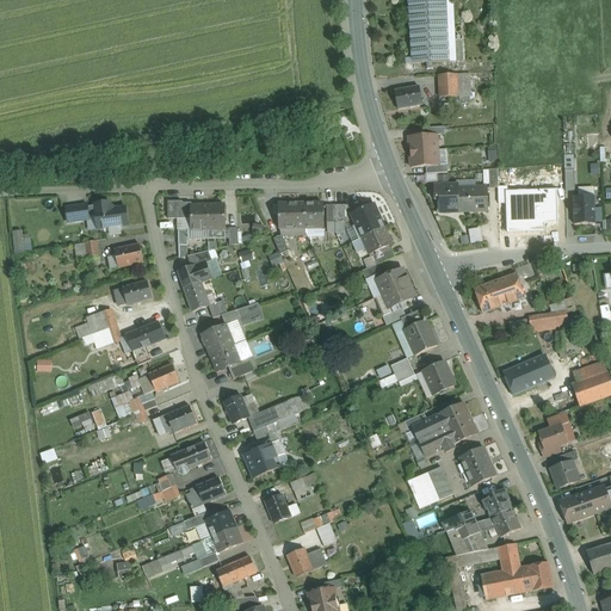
[(454,1),(409,2),(412,60),(406,60),(406,66),(427,65),(429,71),(433,69),(432,63),(456,62),(455,41),(454,1)]
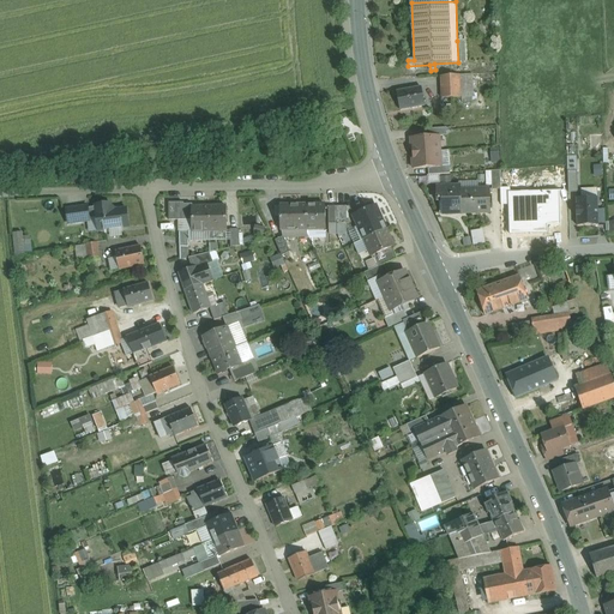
[(459,76),(441,77),(441,100),(461,98),(459,76)]
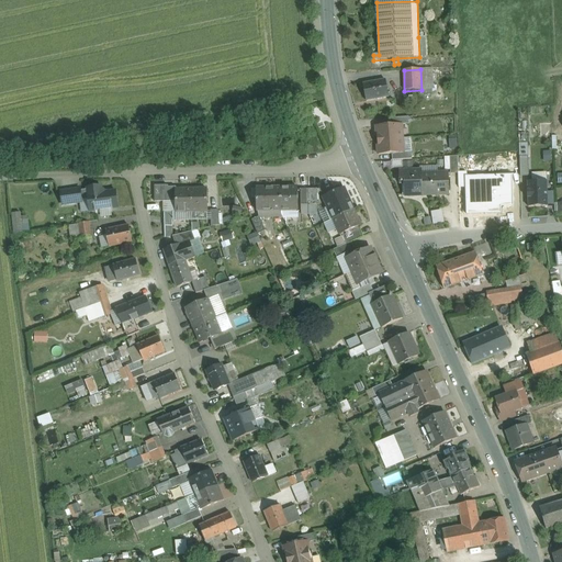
[(433,69),(420,69),(422,90),(434,89),(433,69)]
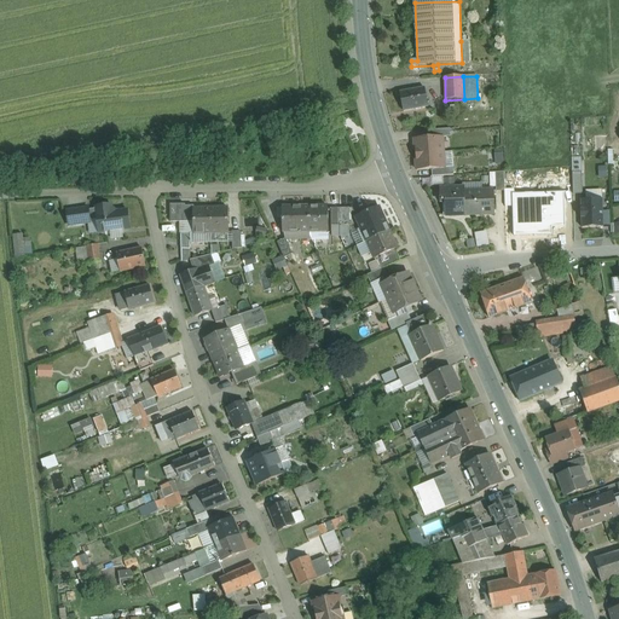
[(424,88),(400,93),(403,111),(428,108),(424,88)]
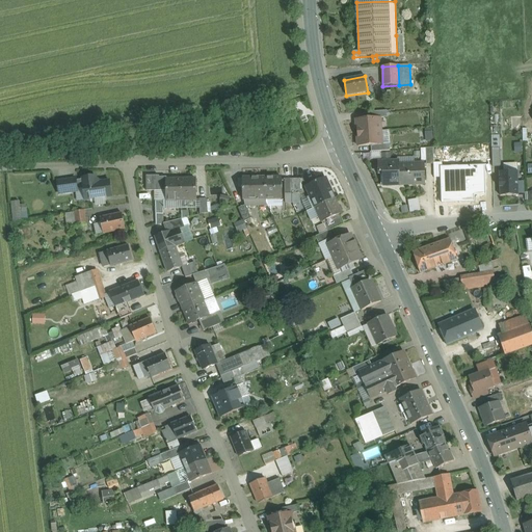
[(369,118),(356,120),(357,133),(380,132),(379,118),(369,118)]
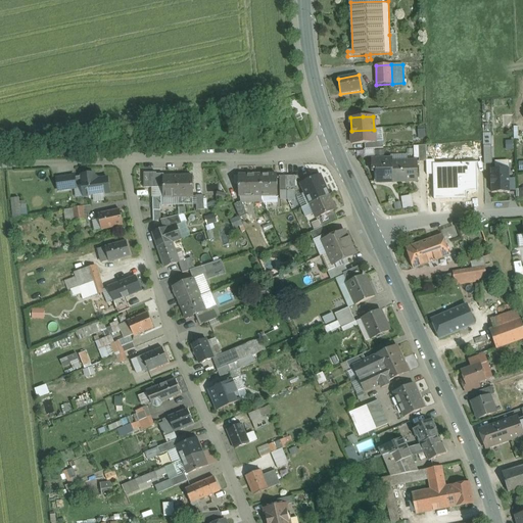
[(374,130),(351,131),(352,144),(365,144),(375,143),(375,142),(374,130)]
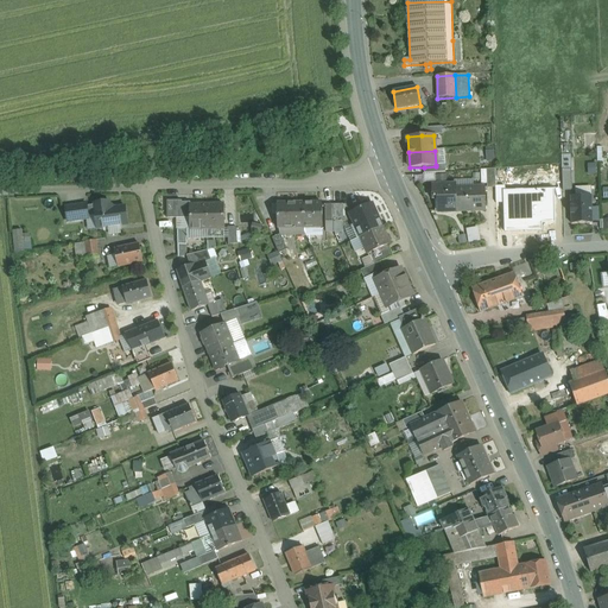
[(591,206),(590,184),(574,185),(575,195),(565,195),(567,223),(599,222),(597,206),(591,206)]
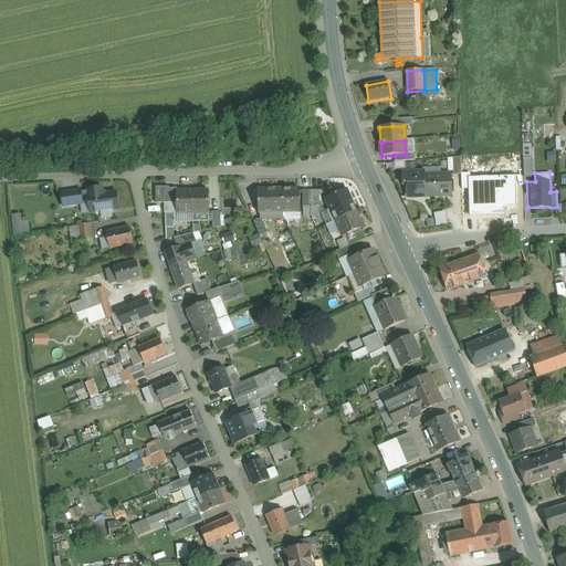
[(423,176),(423,173),(402,173),(404,186),(408,185),(408,197),(423,196),(423,176)]
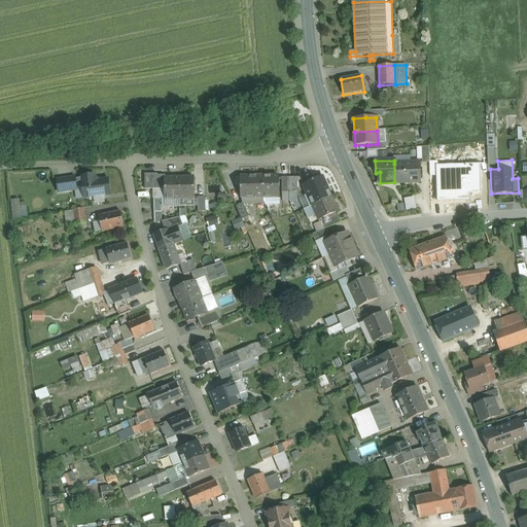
[(394,164),(394,182),(420,182),(419,163),(394,164)]
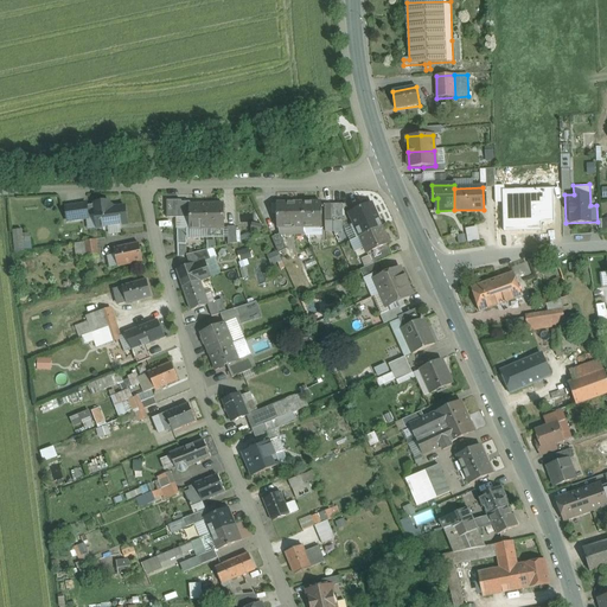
[(208,237),(206,205),(190,205),(190,203),(181,203),(181,200),(180,200),(180,204),(168,204),(168,200),(167,200),(167,218),(190,218),(190,229),(186,229),(186,238),(208,237)]
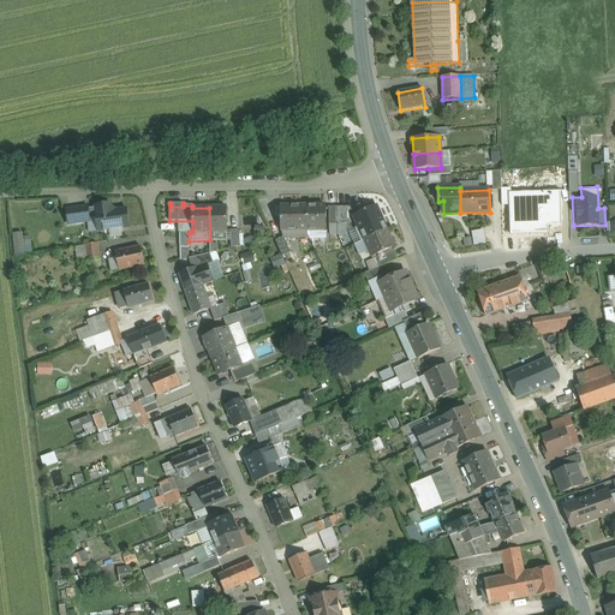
[(129,227),(129,226),(126,209),(114,210),(111,207),(111,204),(95,206),(95,208),(96,218),(99,232),(109,231),(121,228),(129,227)]
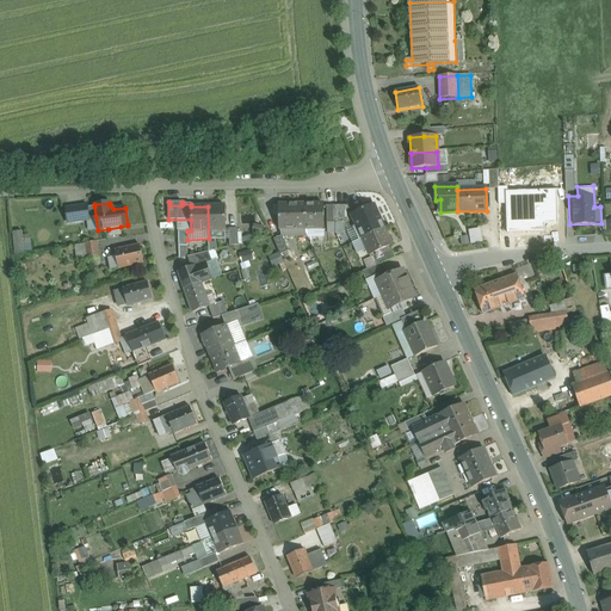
[(304,204),(278,205),(278,216),(279,229),(306,229),(304,204)]
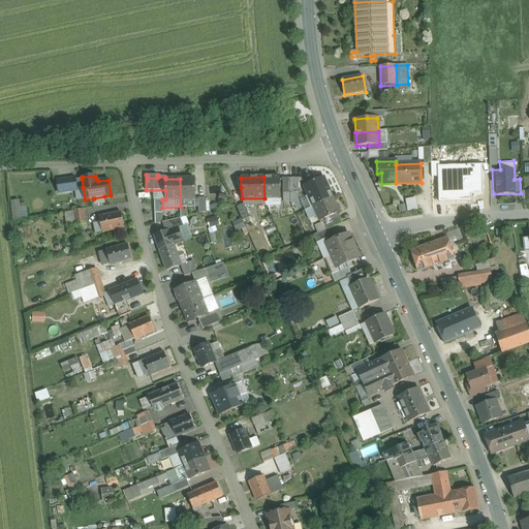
[(280,177),(263,177),(265,198),(280,197),(280,177)]
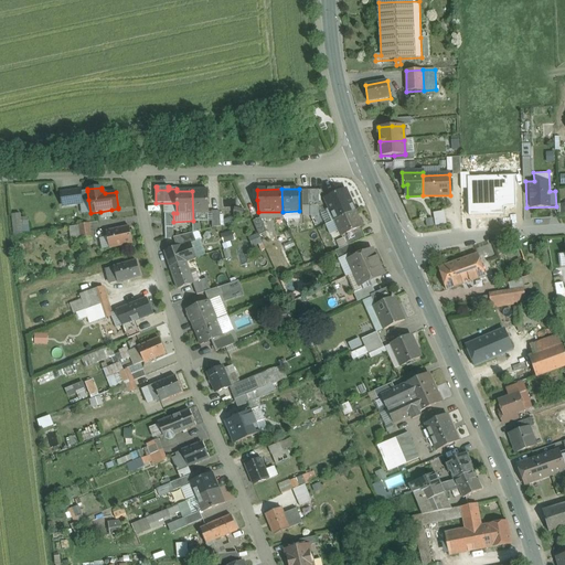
[(355,212),(345,189),(324,199),(334,221),(355,212)]
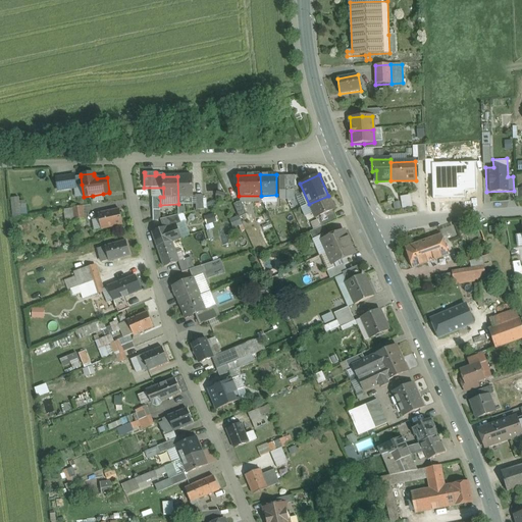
[(76,188),(75,186),(74,177),(74,175),(56,178),(58,191),(74,188),(76,188)]
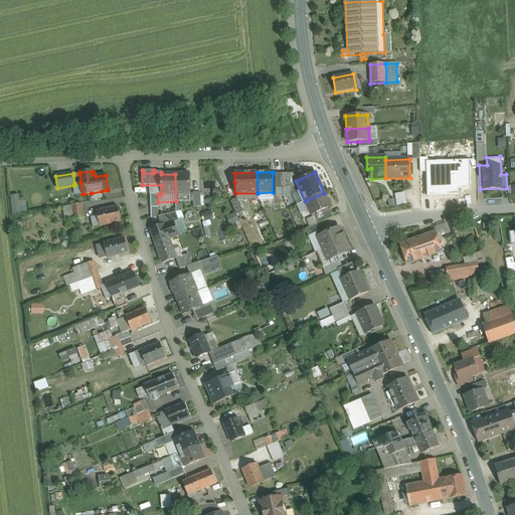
[(190,173),(175,174),(176,201),(189,201),(189,194),(190,194),(190,173)]
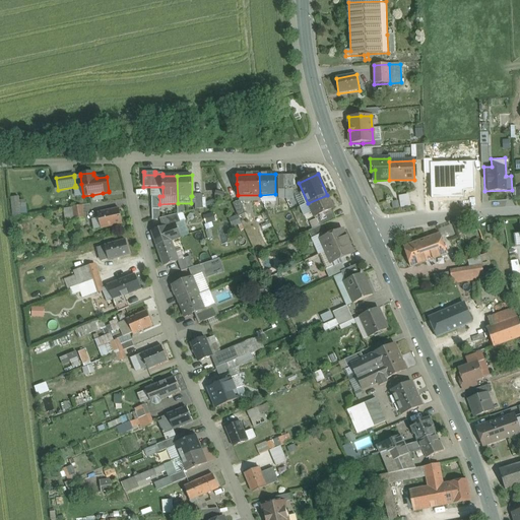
[(76,187),(74,187),(75,197),(83,196),(81,184),(75,185),(76,187)]
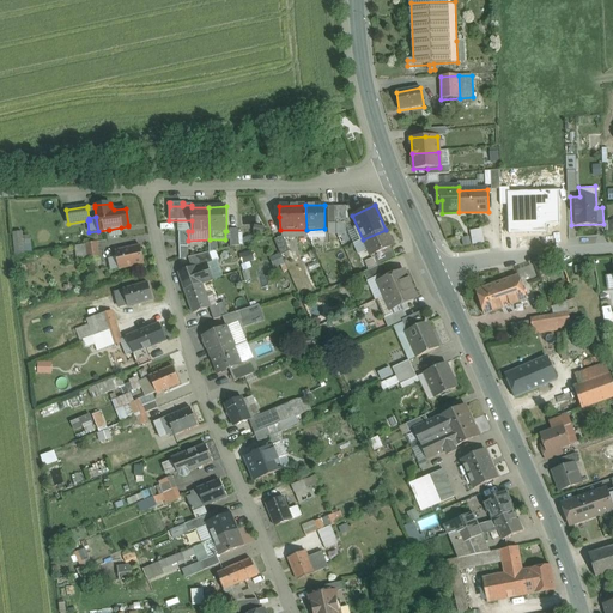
[(122,236),(121,228),(109,230),(110,237),(122,236)]
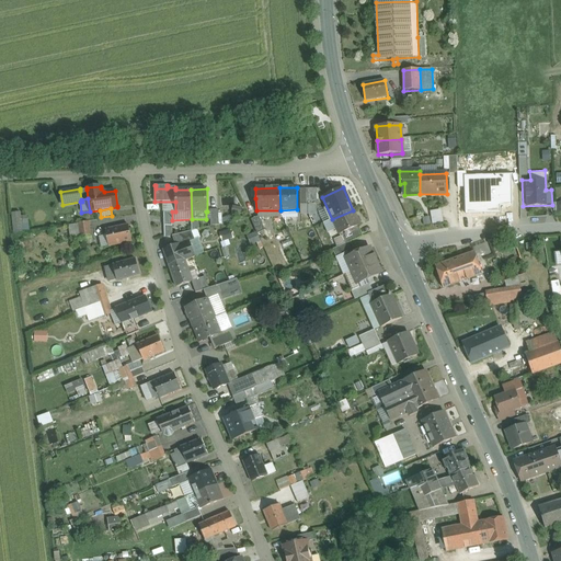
[(444,208),(432,210),(435,224),(446,221),(444,208)]
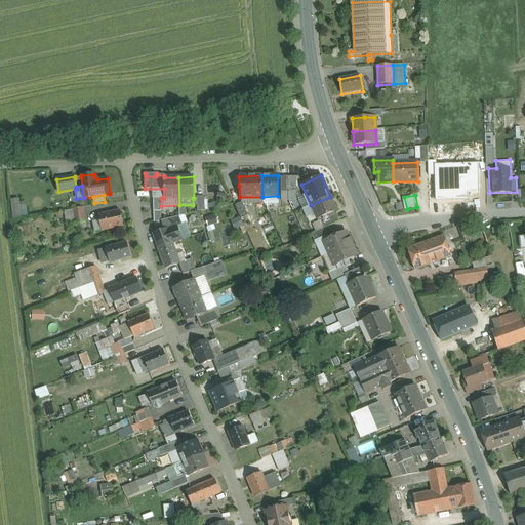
[(330,197),(311,205),(318,219),(336,211),(330,197)]
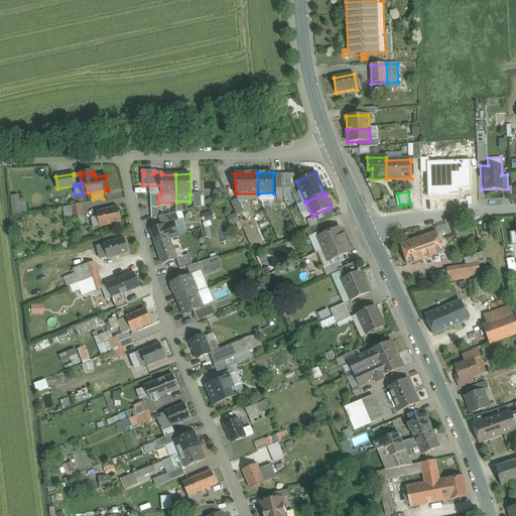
[(13,215),(20,214),(19,206),(18,200),(18,196),(11,196),(13,215)]
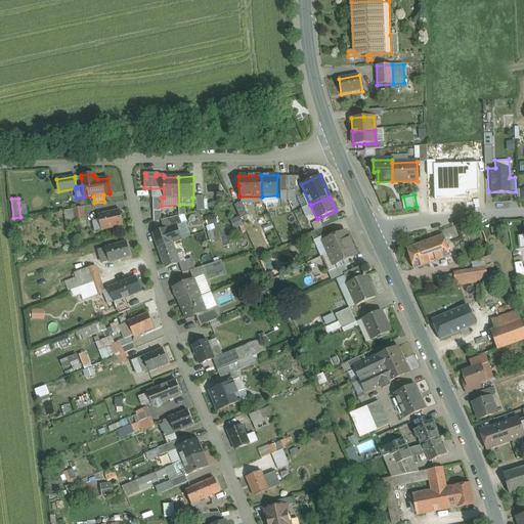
[(242,202),(234,206),(241,218),(248,215),(242,202)]
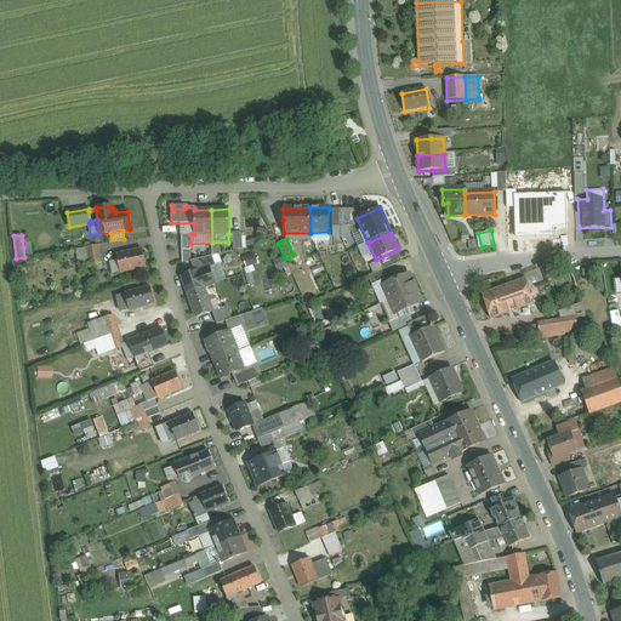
[(95,246),(87,248),(90,265),(101,263),(98,246),(95,246)]
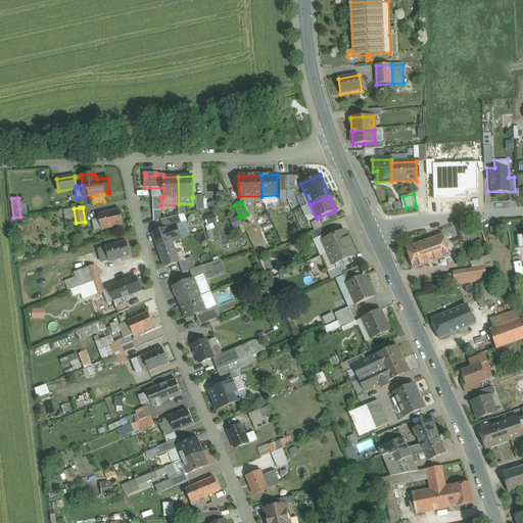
[(70,209),(64,209),(66,224),(76,223),(74,208),(70,209)]
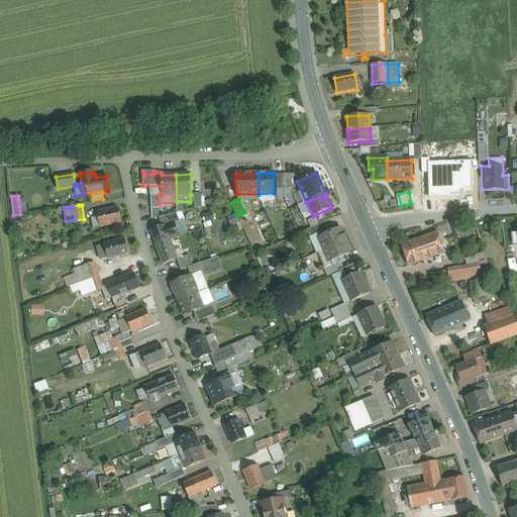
[(118,207),(97,212),(100,227),(121,222),(118,207)]
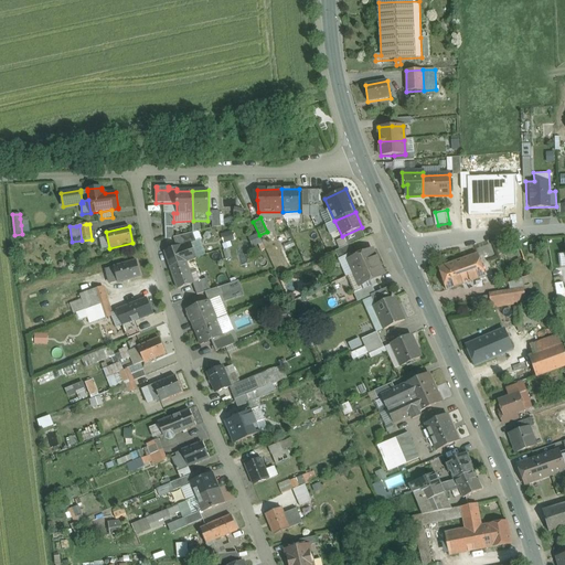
[(224,234),(225,242),(235,238),(233,231),(224,234)]
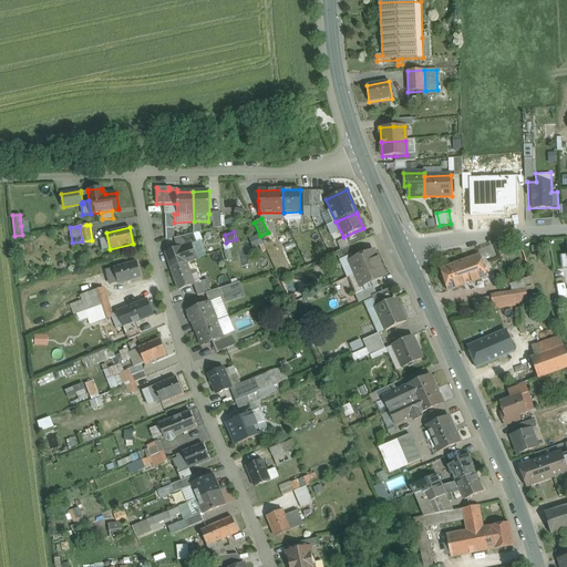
[(363,232),(346,239),(349,247),(354,245),(367,239),(363,232)]
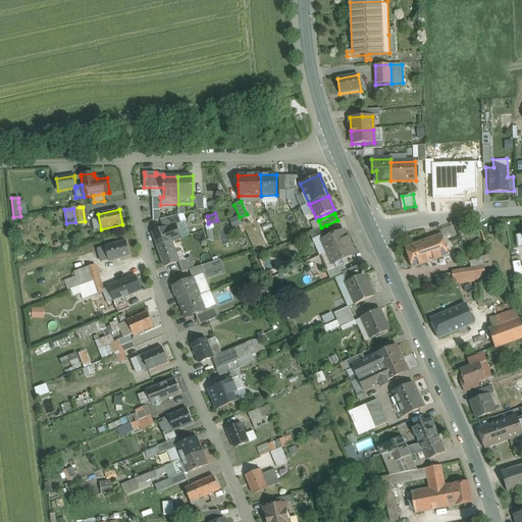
[(178,215),(160,219),(163,229),(175,225),(180,223),(178,215)]
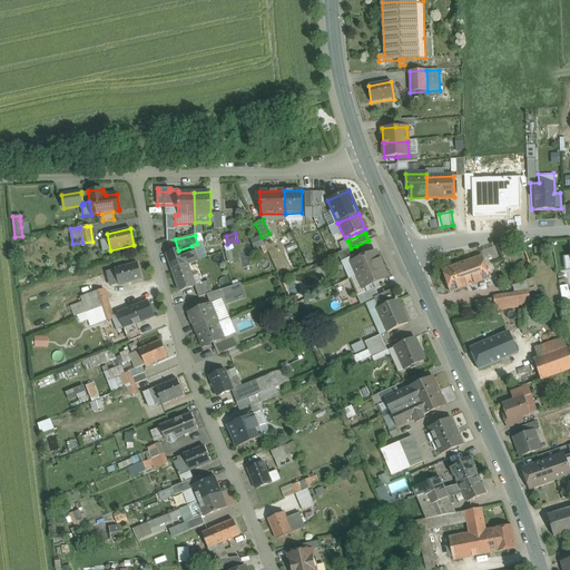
[(178,251),(166,255),(172,269),(187,264),(197,261),(192,246),(178,251)]
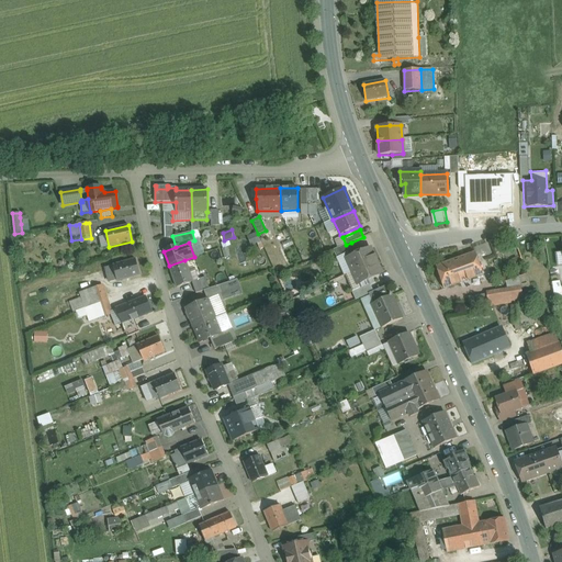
[(346,245),(333,250),(337,258),(355,250),(351,243),(346,245)]
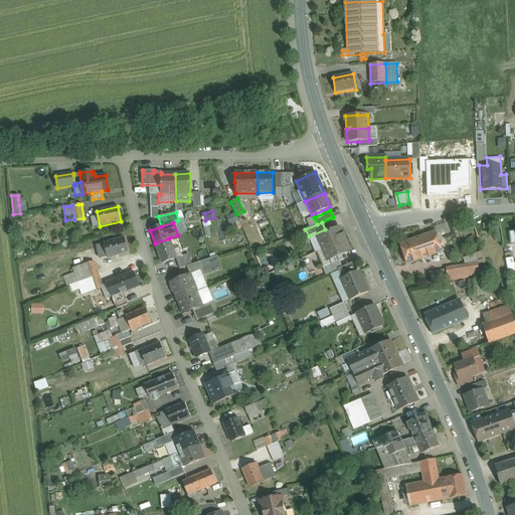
[(451,225),(413,238),(418,250),(423,248),(426,258),(458,246),(451,225)]
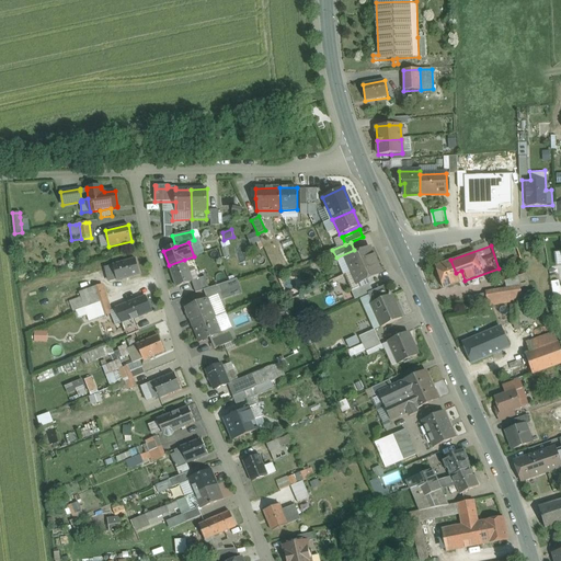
[(369,248),(346,259),(352,271),(376,261),(369,248)]
